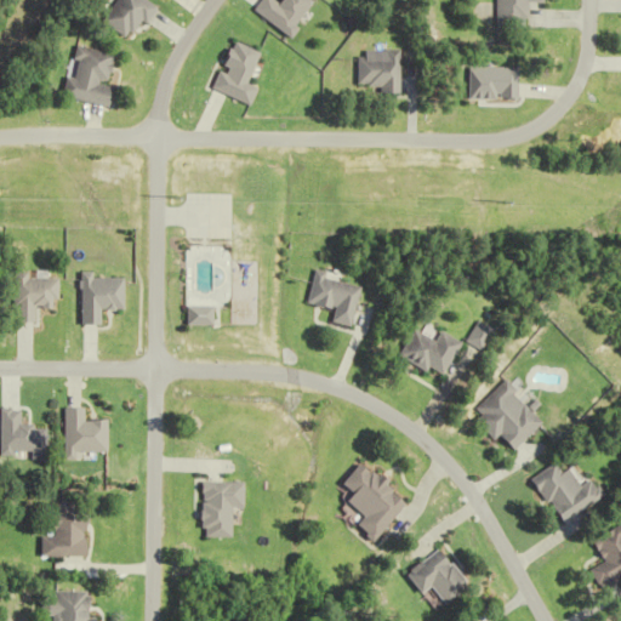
[(500,0),(500,27),(533,27),(533,3),(548,3),(547,0),(500,0)]
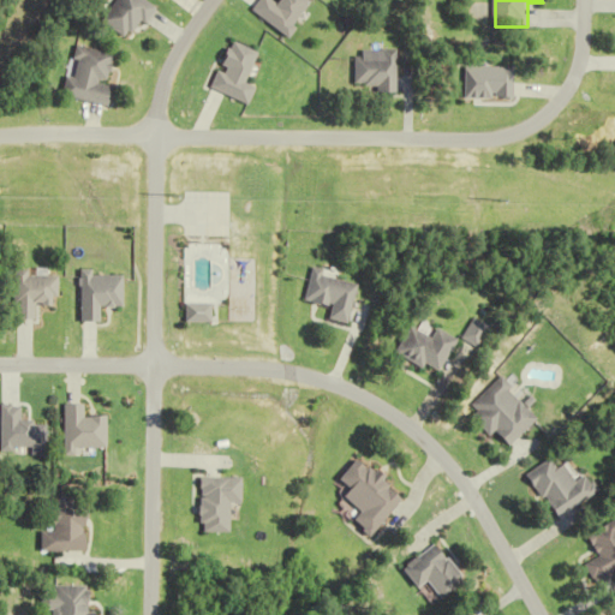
[(117,52),(72,46),(65,97),(109,103),(117,52)]
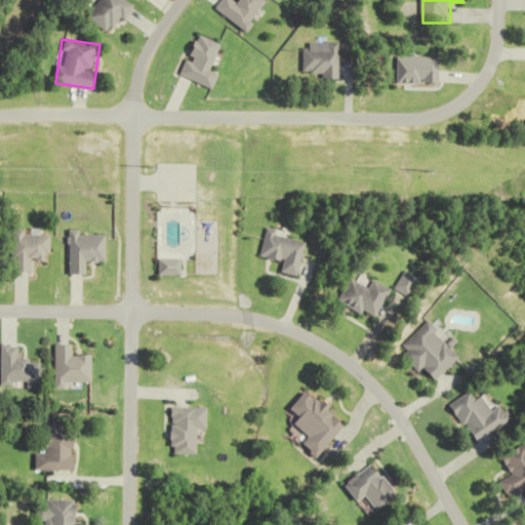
[(186,258),(162,258),(162,275),(186,275),(186,258)]
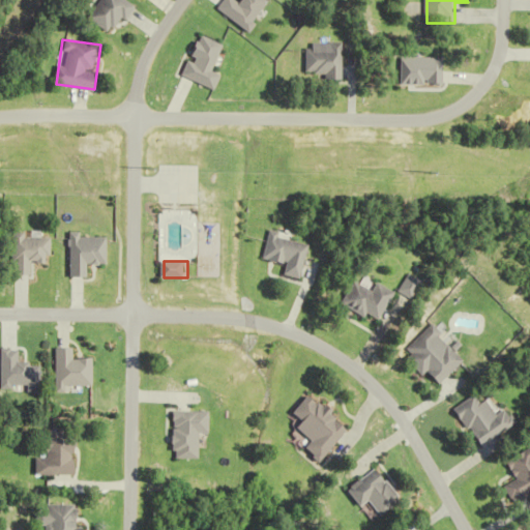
[(398,292),(381,283),(376,292),(357,282),(345,302),(380,323),(398,292)]
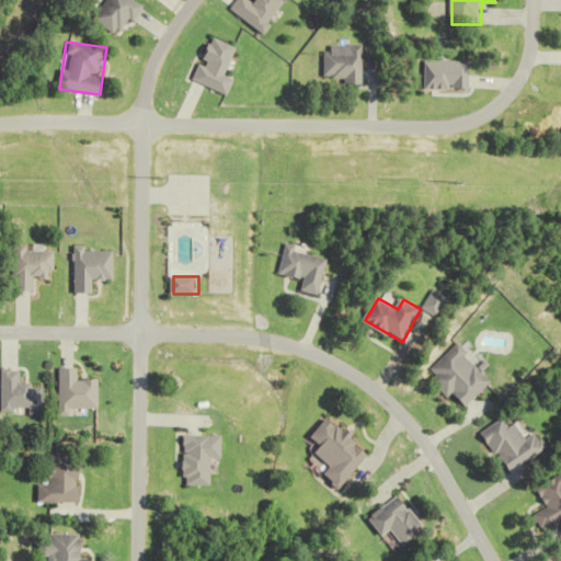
[(0,398),(0,412),(45,414),(46,386),(21,385),(21,370),(1,369),(0,398)]
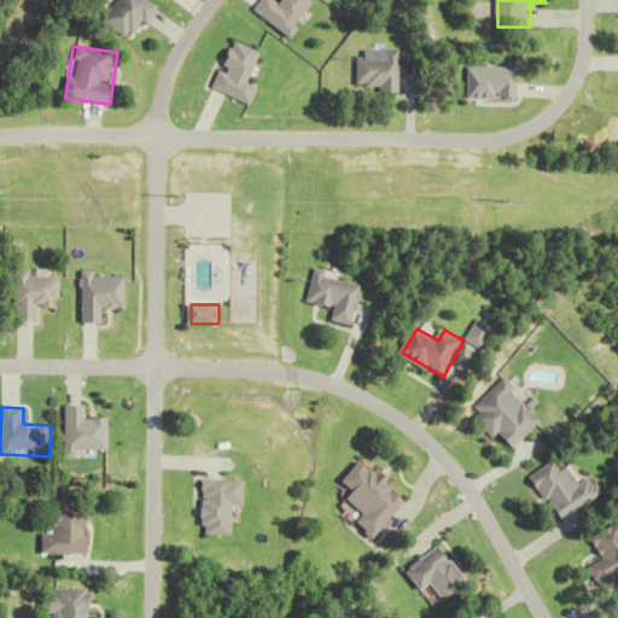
[(57,502),(57,535),(44,535),(44,554),(93,554),(93,502),(57,502)]
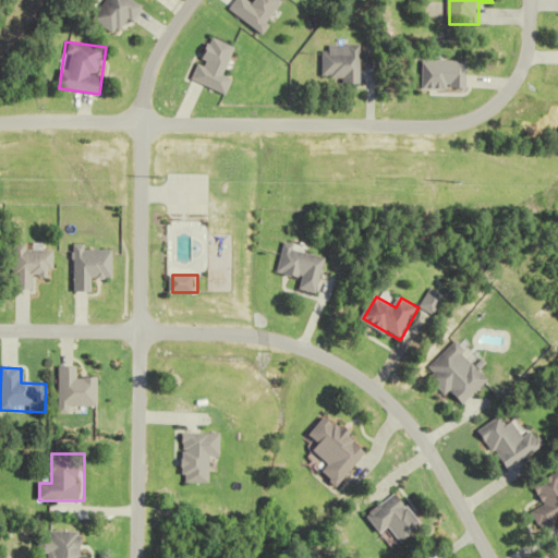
[(557,522),(557,473),(535,483),(545,506),(533,511),(542,530),(557,522)]
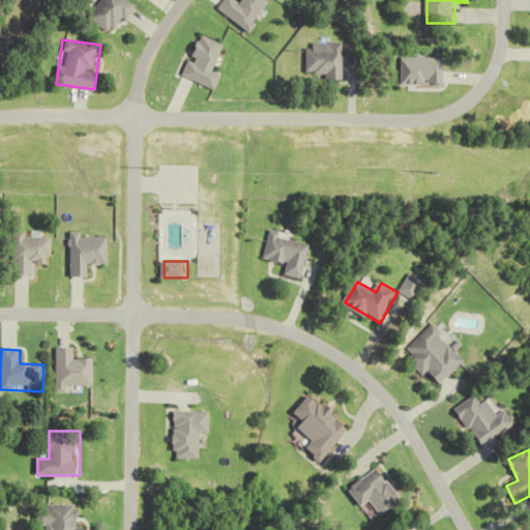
[(352,492),(365,507),(373,501),(386,516),(405,499),(377,468),(352,492)]
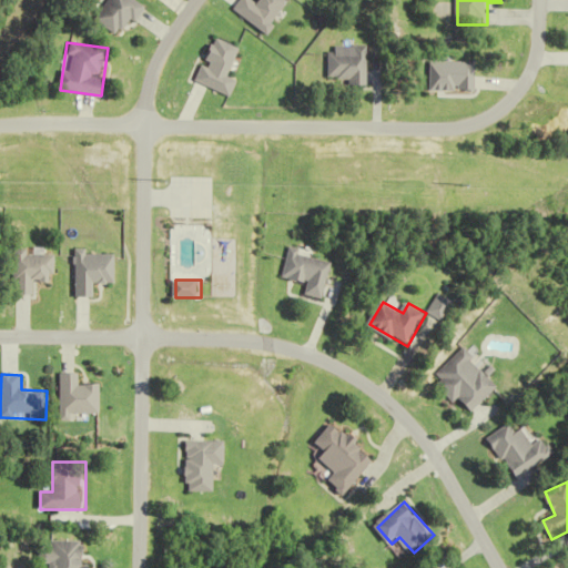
[(52,543),(51,567),(88,567),(89,543),(52,543)]
